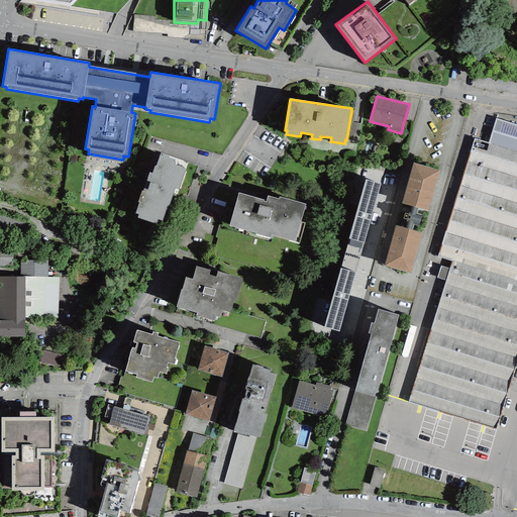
[(360,124),(353,122),(354,111),(351,111),(346,140),(358,141),(360,124)]
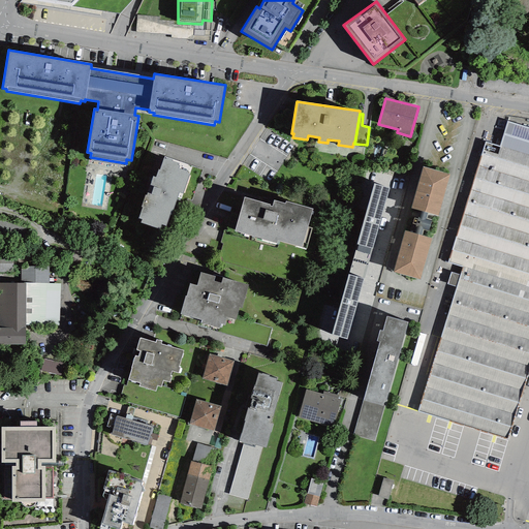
[(528,369),(528,128),(507,122),(500,147),(486,142),(447,262),(462,267),(417,411),(507,439),(528,369)]
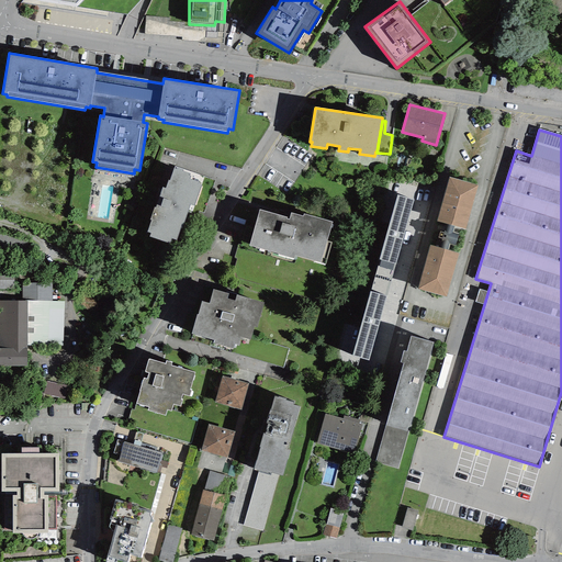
[(182,170),(177,168),(177,169),(173,168),(169,180),(168,180),(165,189),(163,188),(159,197),(164,198),(160,206),(156,205),(156,208),(154,208),(149,220),(150,221),(147,232),(150,233),(149,236),(169,244),(171,238),(176,240),(181,228),(190,204),(193,206),(201,186),(199,184),(199,182),(189,179),(190,176),(189,176),(190,173),(182,171),(182,170)]
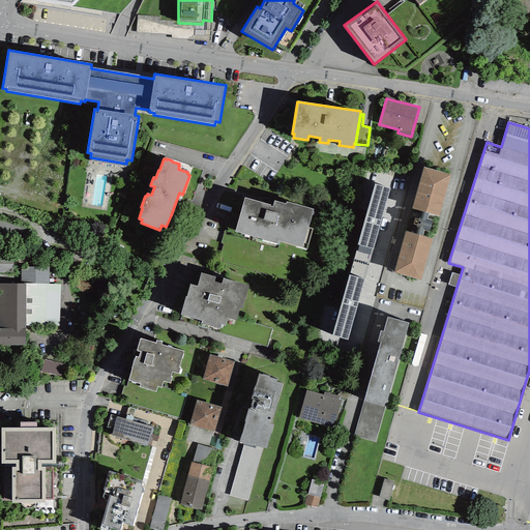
[(433,239),(421,236),(423,230),(430,232),(433,221),(427,218),(428,214),(440,217),(450,175),(422,168),(411,210),(414,210),(408,232),(406,232),(394,273),(421,281),(433,239)]
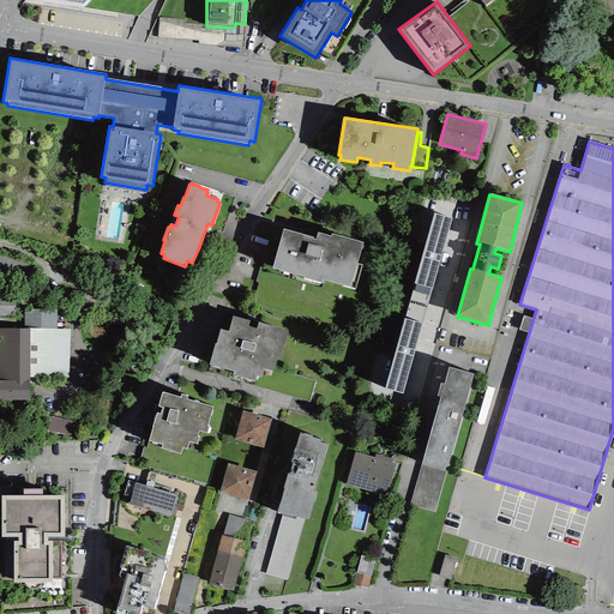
[(433,288),(452,218),(433,214),(414,283),(416,284),(433,288)]
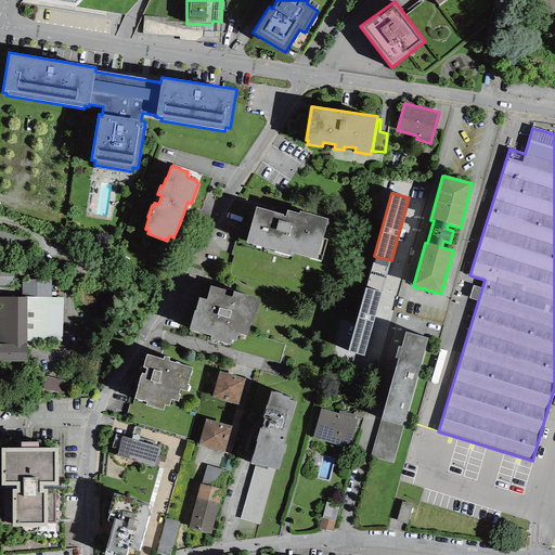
[(283,215),(256,207),(246,242),(291,256),(292,253),(321,260),(327,240),(323,237),(328,220),(299,211),(299,214),(287,210),(285,217),(282,216),(283,215)]
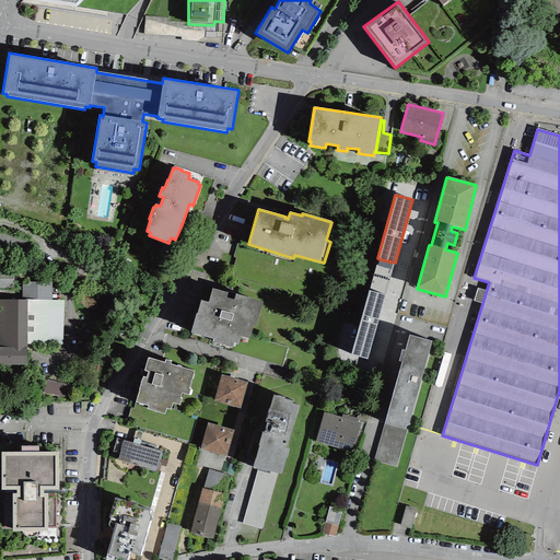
[(385,295),(395,263),(380,259),(377,266),(376,265),(370,291),(385,295)]
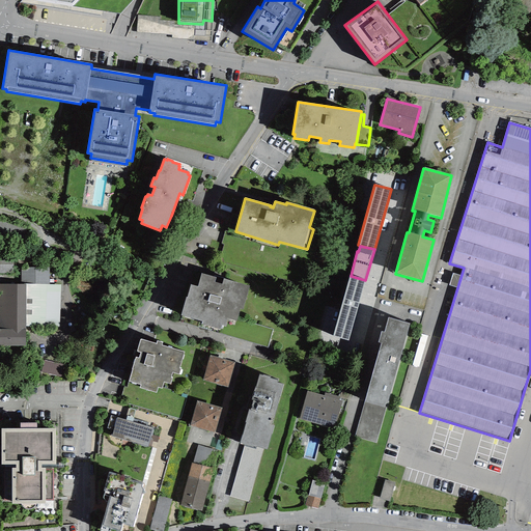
[(0,260),(0,273),(12,273),(11,260),(0,260)]
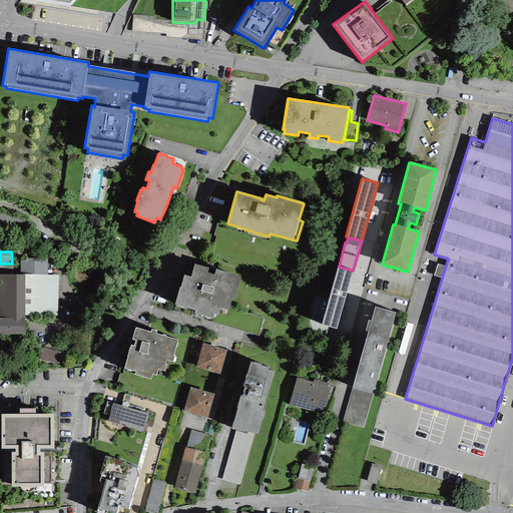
[(25,275),(47,275),(47,258),(20,258),(19,275),(25,275)]
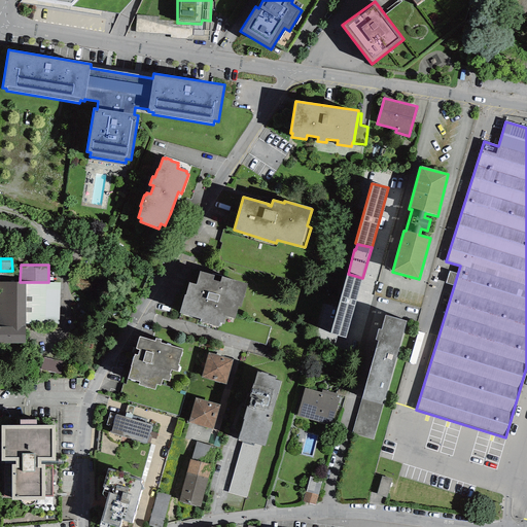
[(248,284),(221,276),(220,282),(213,280),(214,276),(200,272),(197,284),(189,282),(185,295),(184,294),(179,313),(201,319),(200,322),(218,327),(219,323),(223,324),(225,316),(235,319),(238,306),(241,307),(248,284)]
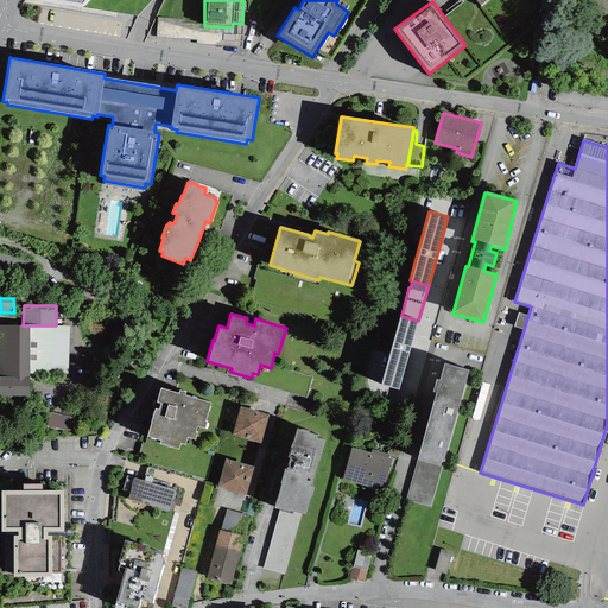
[(399,391),(418,321),(401,316),(399,316),(381,386),(399,391)]
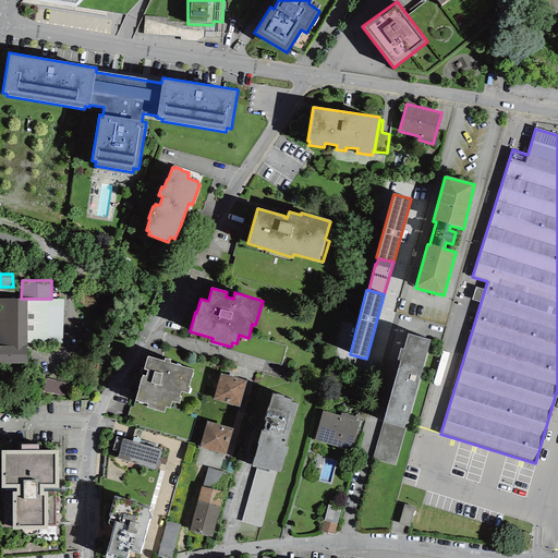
[(26,343),(27,299),(21,299),(0,298),(0,363),(27,363),(26,343)]
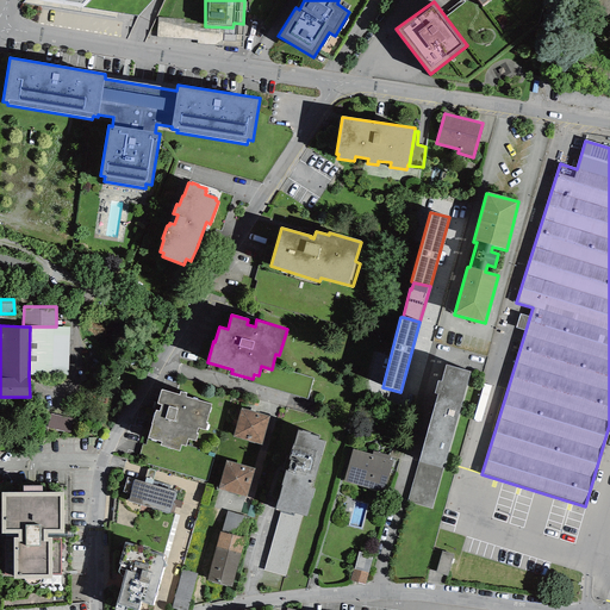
[(56,327),(30,327),(29,375),(68,377),(69,327),(56,327)]
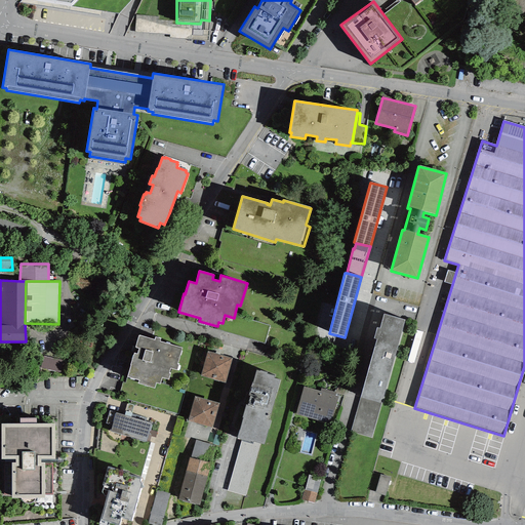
[(405,320),(384,314),(379,328),(376,327),(373,338),(376,339),(351,432),(372,438),(405,320)]
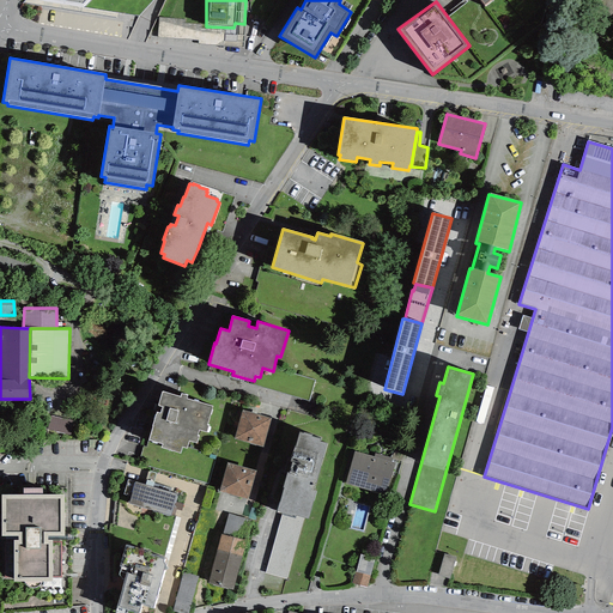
[(187,395),(181,393),(180,398),(162,392),(158,406),(162,407),(159,413),(157,413),(156,416),(156,414),(152,426),(153,426),(149,441),(162,444),(161,448),(180,454),(182,448),(187,449),(189,441),(196,443),(199,437),(196,436),(199,430),(206,432),(208,426),(207,425),(213,406),(187,399),(187,395)]
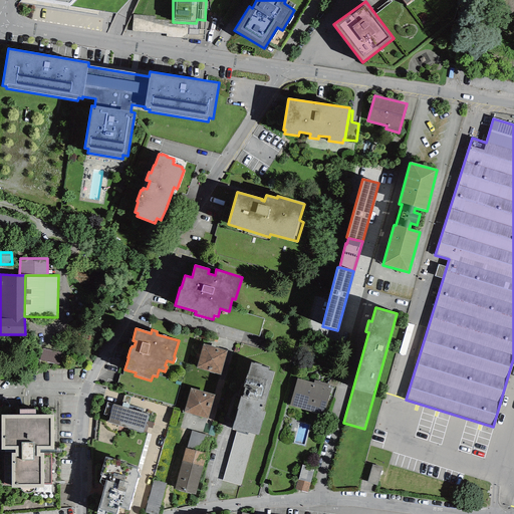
[(228,350),(203,343),(196,368),(221,375),(228,350)]
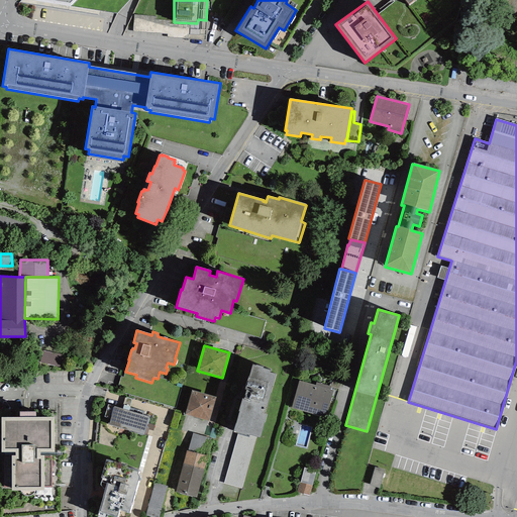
[(42,351),(40,364),(60,368),(63,354),(42,351)]
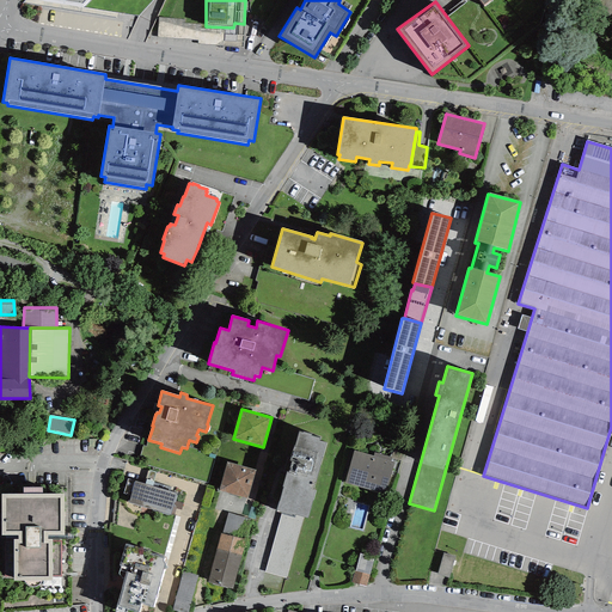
[(303,433),(299,432),(294,446),(293,446),(289,460),(292,461),(288,472),(286,472),(282,488),(283,488),(276,510),(282,512),(295,516),(295,514),(304,516),(307,518),(312,501),(313,501),(316,490),(312,489),(314,483),(326,444),(319,441),(319,439),(311,436),(311,434),(303,432),(303,433)]
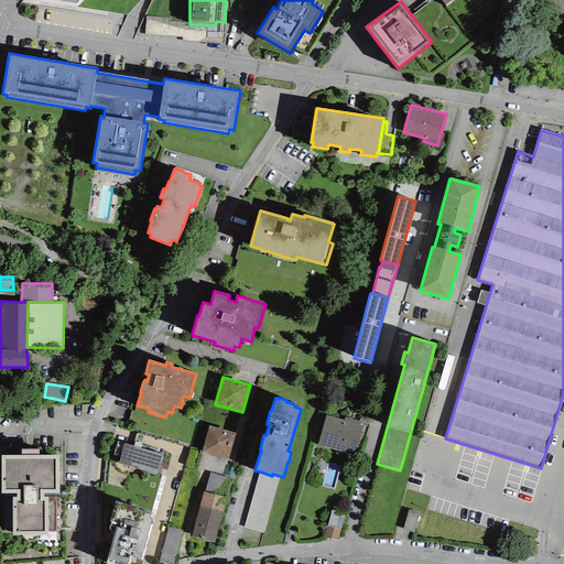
[(326,415),(317,445),(356,455),(364,425),(360,425),(361,422),(345,416),(344,420),(326,415)]
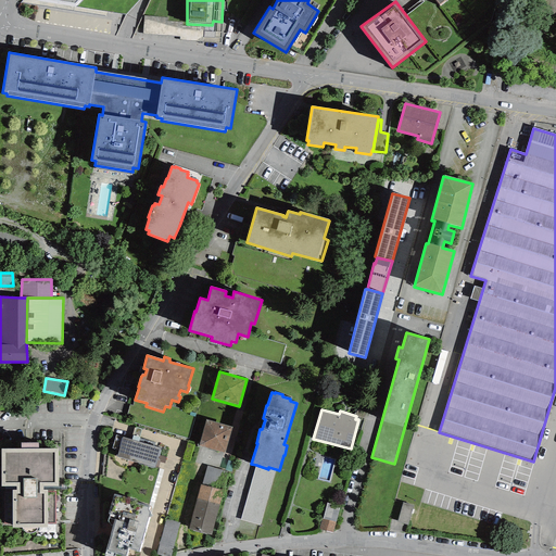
[(232,428),(205,419),(198,445),(225,453),(232,428)]
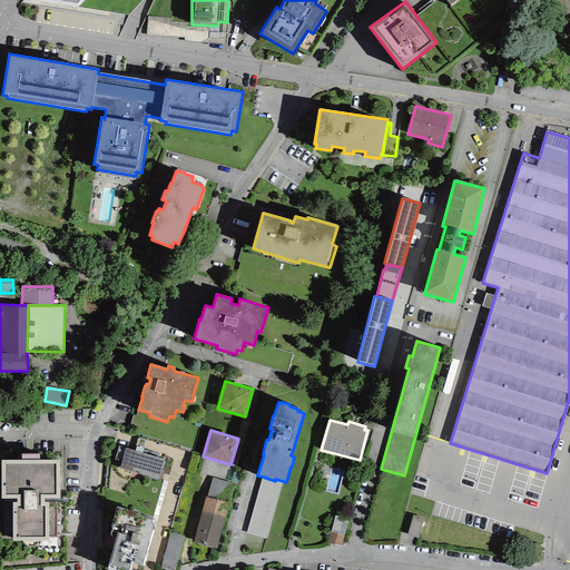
[(119,469),(158,480),(165,460),(141,453),(135,451),(119,446),(115,460),(121,462),(119,469)]
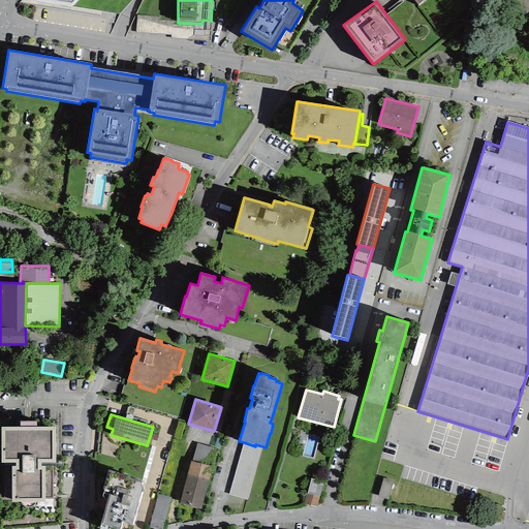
[(1,463),(16,463),(53,463),(55,463),(56,428),(37,428),(20,427),(1,427),(1,463)]
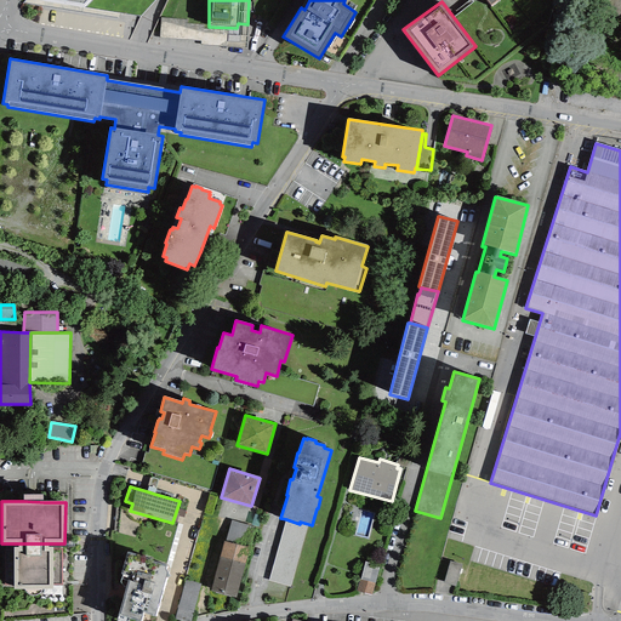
[(291,587),(308,524),(300,522),(300,524),(286,519),(269,580),(291,587)]
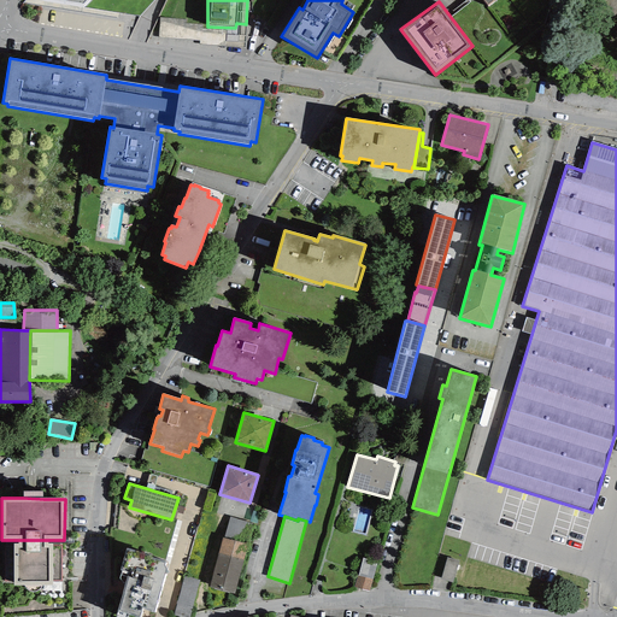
[(224,538),(246,544),(252,523),(229,517),(224,538)]
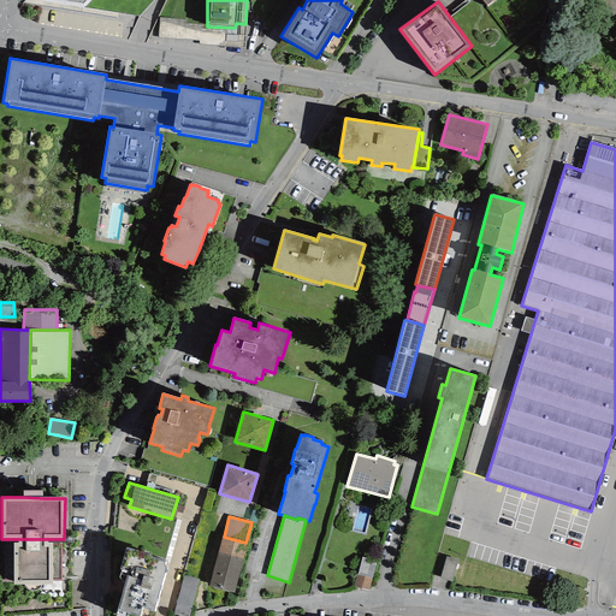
[(235,593),(247,543),(246,543),(224,537),(221,537),(209,586),(235,593)]
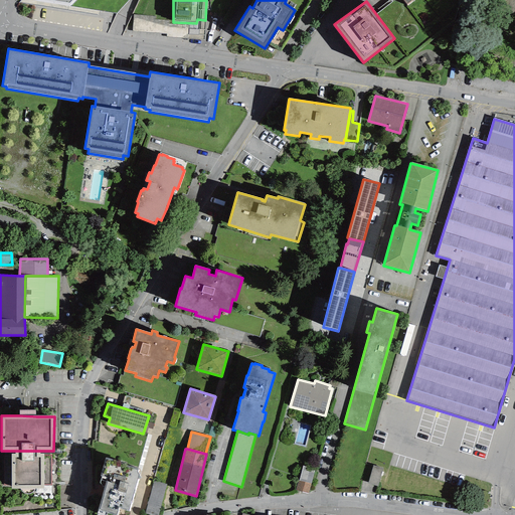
[(51,486),(51,451),(15,451),(15,454),(12,454),(11,489),(43,489),(43,486),(51,486)]
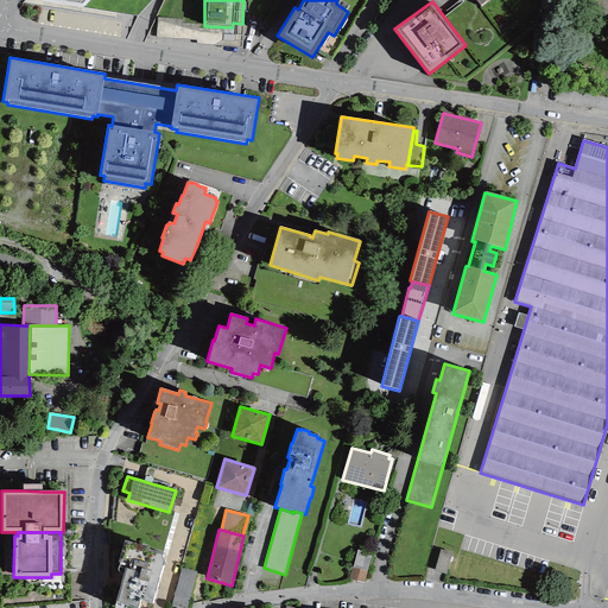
[(149,548),(125,540),(118,562),(120,562),(116,570),(120,574),(124,575),(115,602),(127,606),(133,607),(138,607),(140,600),(152,603),(162,565),(166,564),(162,557),(163,555),(165,553),(150,550),(149,548)]
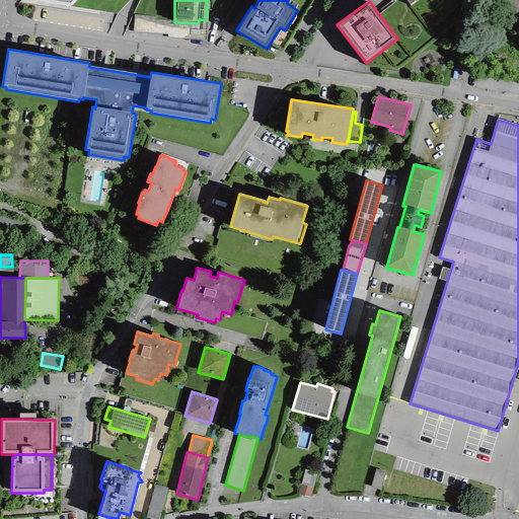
[(382,487),(385,469),(376,467),(373,485),(382,487)]
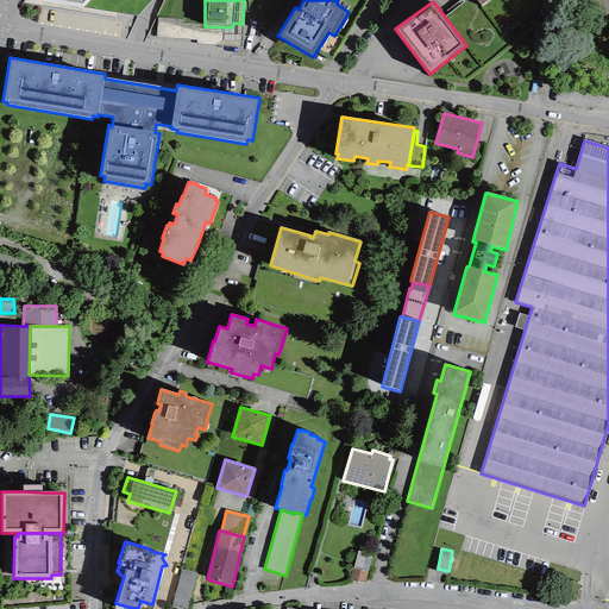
[(353,569),(368,572),(372,554),(358,551),(353,569)]
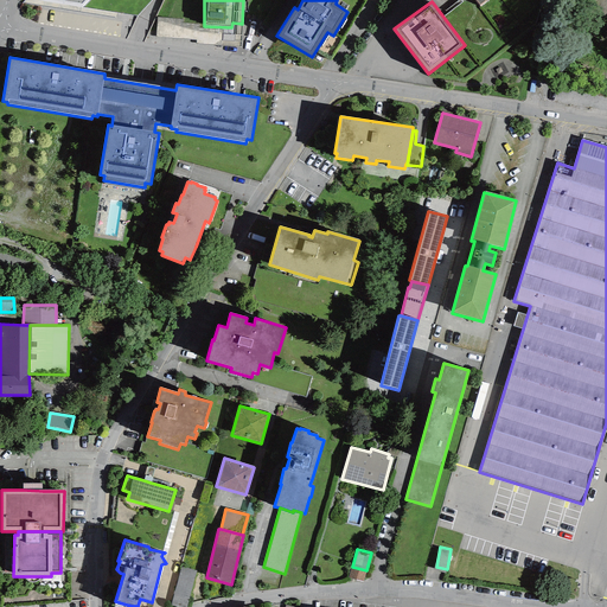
[(176,606),(186,606),(197,572),(180,567),(171,606),(176,606)]
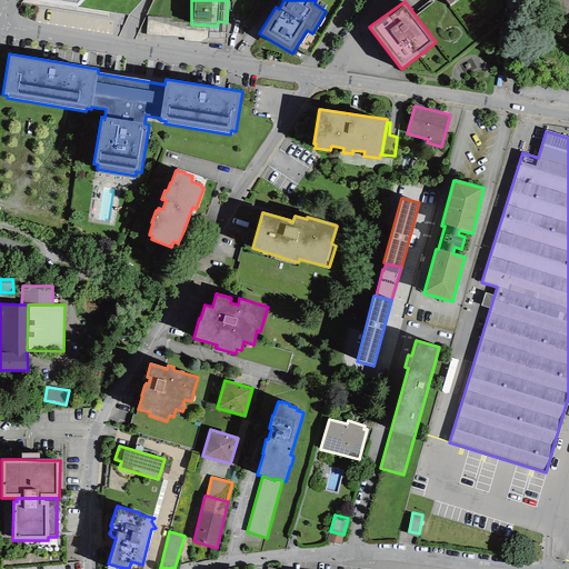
[(330,531),(329,531),(327,541),(341,545),(343,535),(330,531)]
